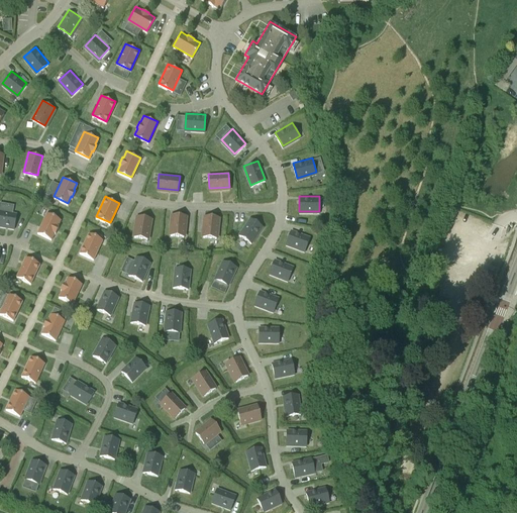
[(0,208),(0,223),(14,226),(16,211),(0,208)]
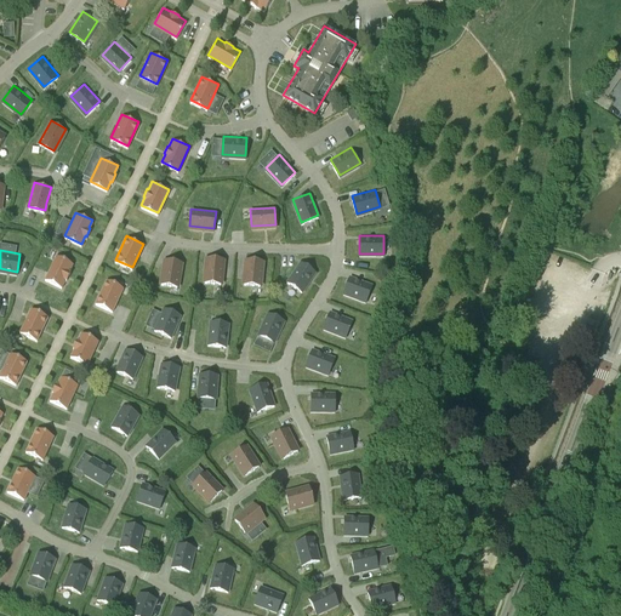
[(69,269),(73,262),(56,254),(45,277),(62,285),(66,278),(67,278),(70,269),(69,269)]
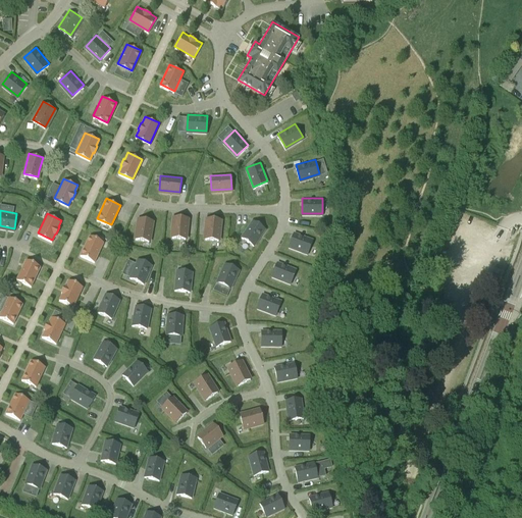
[(173,215),(171,236),(186,237),(188,216),(173,215)]
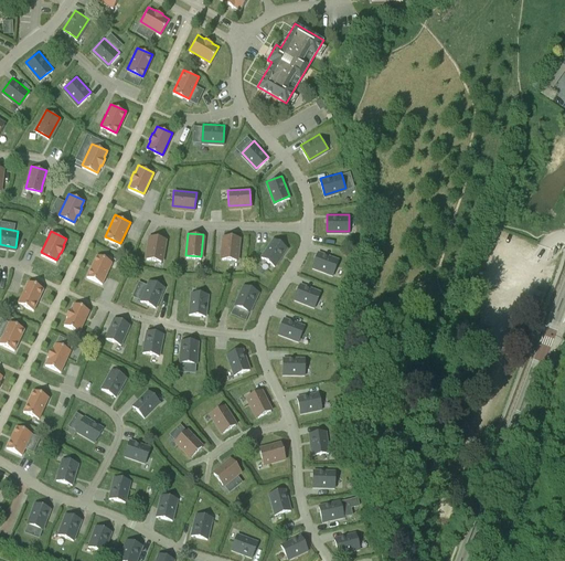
[(166,237),(156,235),(150,234),(146,256),(161,260),(166,237)]
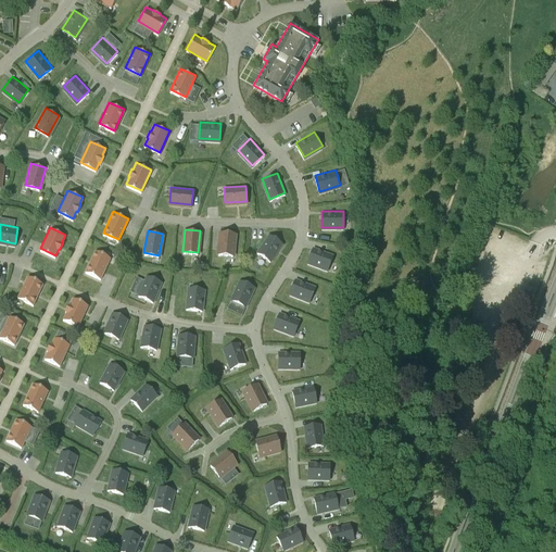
[(236,231),(219,230),(217,252),(234,254),(236,231)]
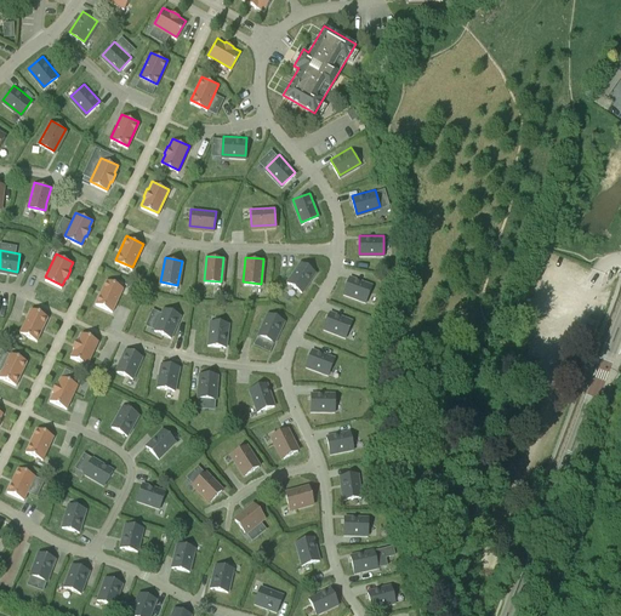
[(288,279),(302,290),(315,271),(301,260),(288,279)]
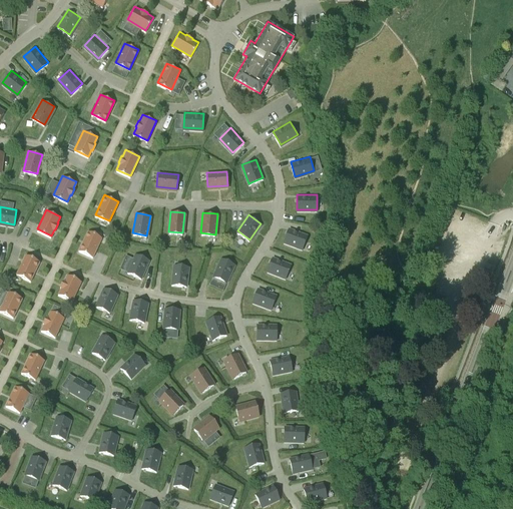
[(308,233),(300,230),(289,226),(284,240),(302,247),(308,233)]
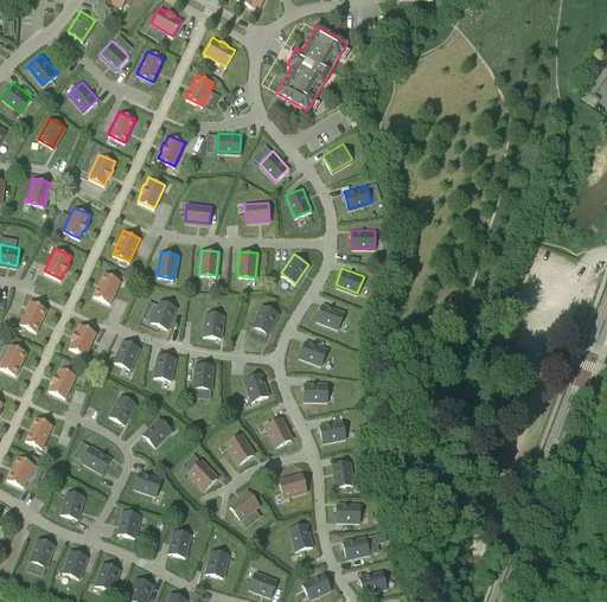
[(104,271),(93,294),(109,302),(121,280),(104,271)]
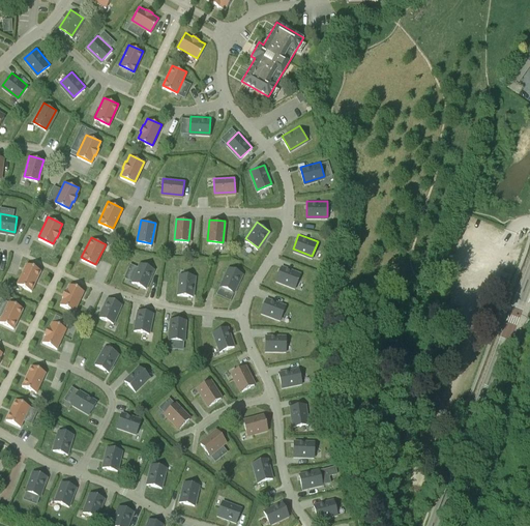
[(146,286),(154,267),(140,261),(131,280),(146,286)]
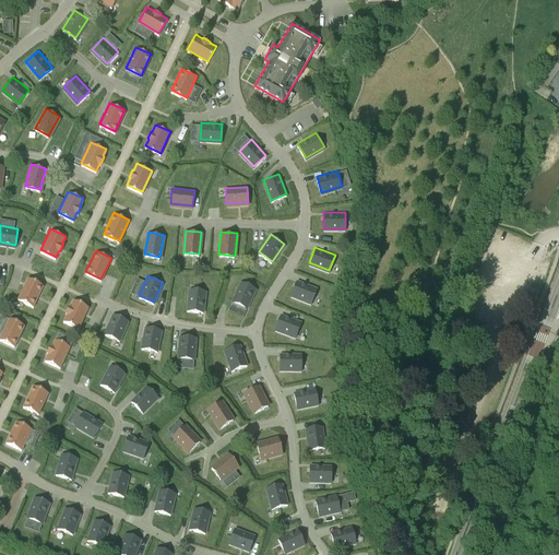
[(33,305),(43,283),(27,276),(18,297),(33,305)]
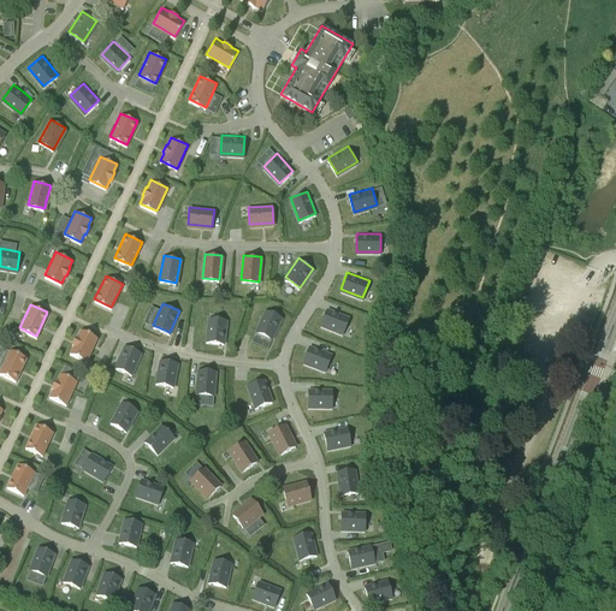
[(349,315),(327,307),(320,324),(343,332),(349,315)]
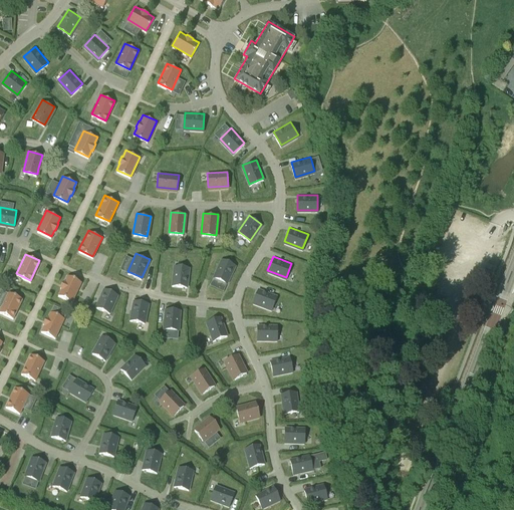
[(222,257),(213,275),(227,281),(235,263),(222,257)]
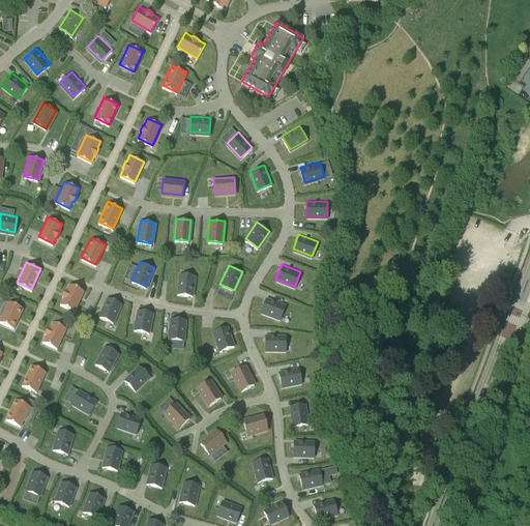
[(179,272),(177,292),(193,294),(195,274),(179,272)]
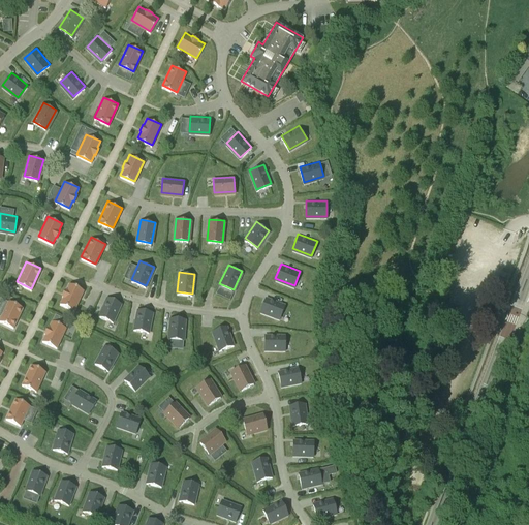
[(63,296),(60,302),(74,309),(84,288),(69,282),(66,288),(65,288),(62,295),(63,296)]
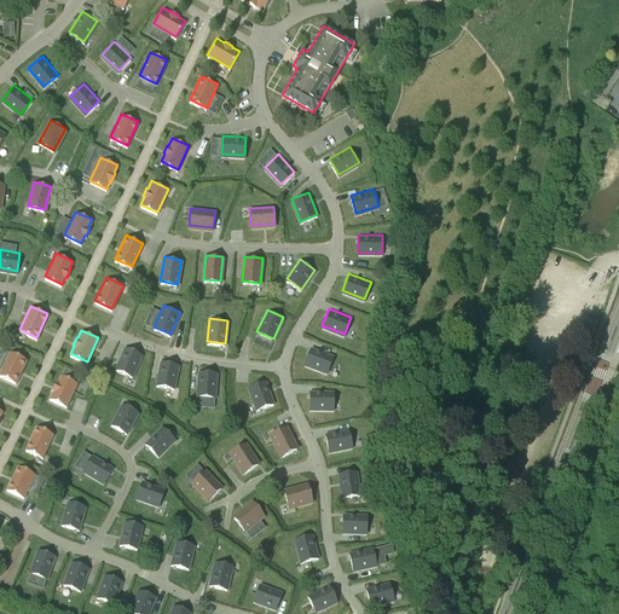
[(126,346),(122,353),(116,368),(132,375),(142,353),(126,346)]
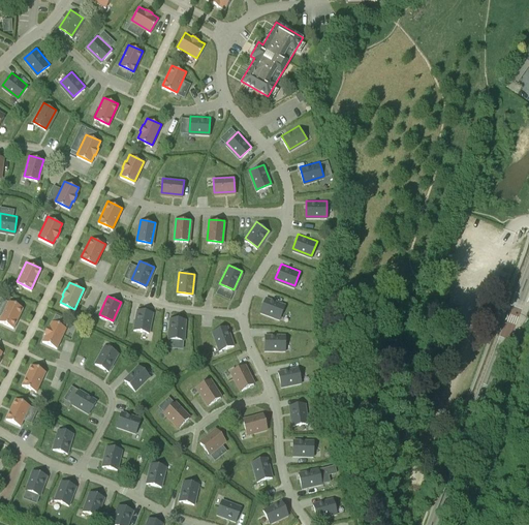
[(285,303),(266,296),(260,310),(279,317),(285,303)]
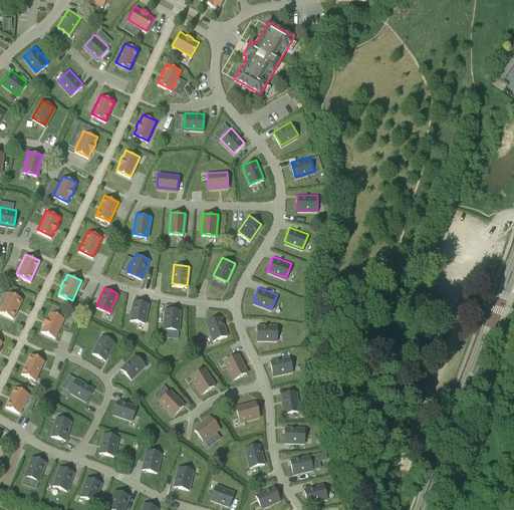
[(22,297),(8,290),(0,307),(0,310),(13,316),(22,297)]
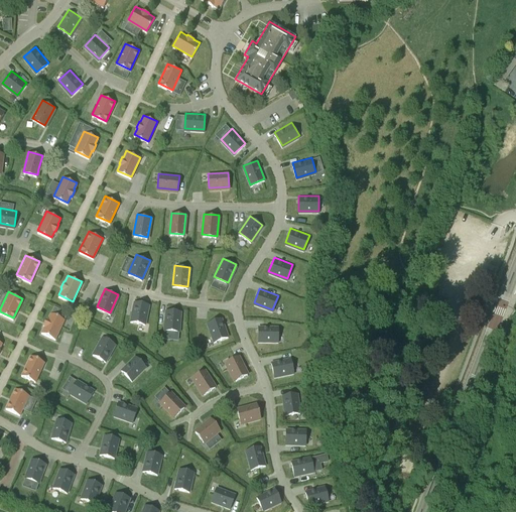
[(149,302),(134,299),(130,320),(145,323),(149,302)]
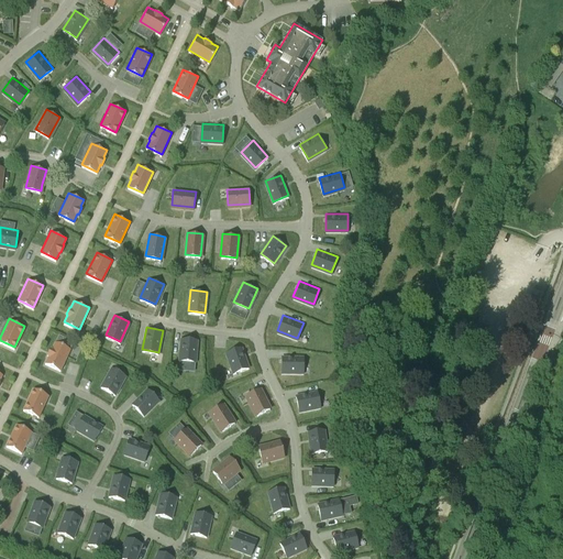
[(181,337),(180,350),(179,359),(196,360),(197,338),(181,337)]
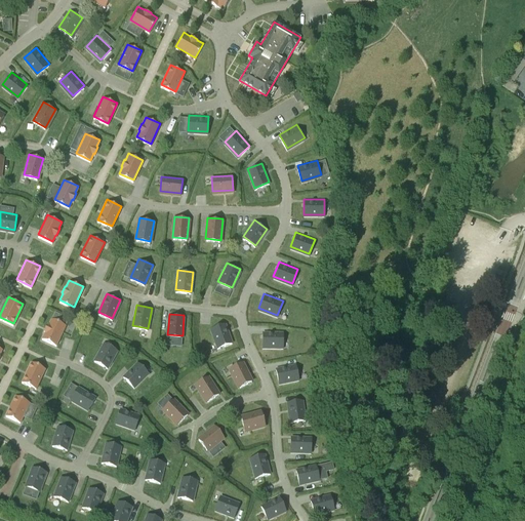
[(45,330),(42,336),(56,344),(66,323),(51,317),(48,323),(47,323),(44,329),(45,330)]
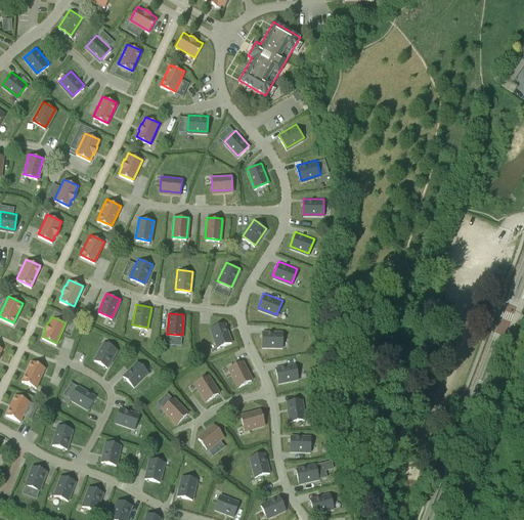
[(217,345),(231,340),(225,321),(211,327),(217,345)]
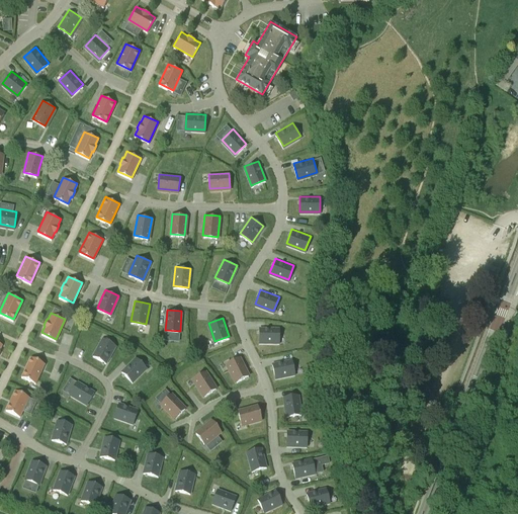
[(279,326),(259,326),(259,341),(279,341),(279,326)]
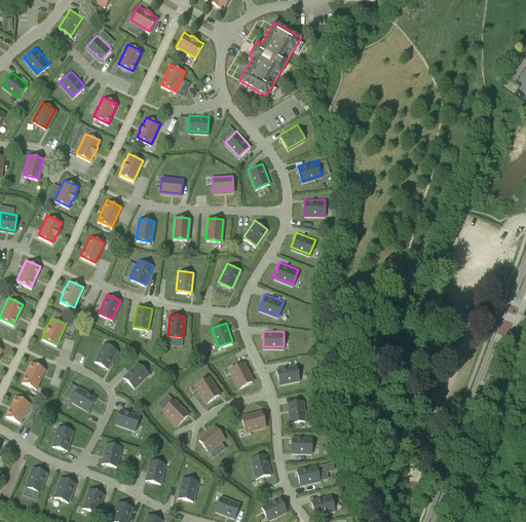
[(117,349),(104,341),(95,360),(108,367),(117,349)]
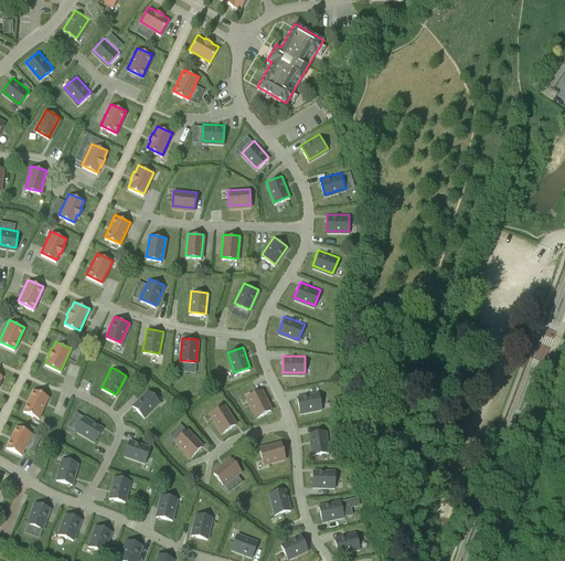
[(33,388),(23,409),(39,416),(49,395),(33,388)]
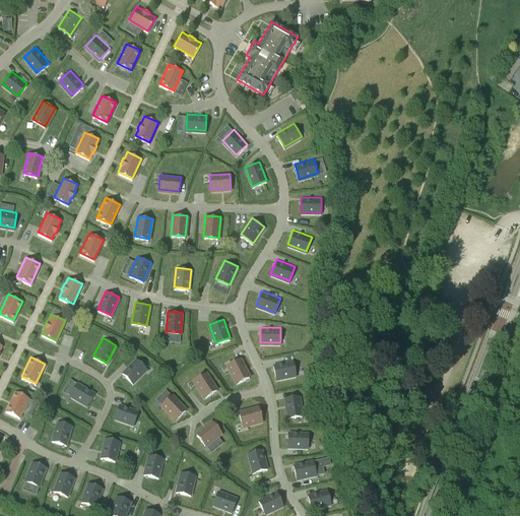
[(136,357),(122,371),(133,382),(147,368),(136,357)]
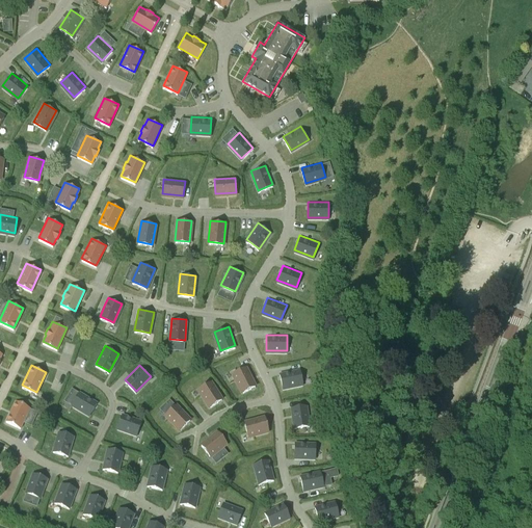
[(245,365),(233,372),(242,391),(256,384),(245,365)]
